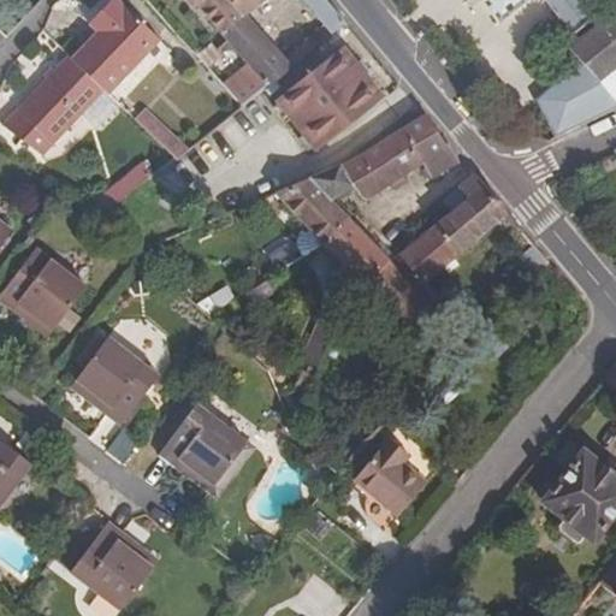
[(93,29),(67,57),(100,87),(105,92),(142,53),(136,48),(150,33),(117,0),(104,0),(92,13),(101,22),(93,29)]
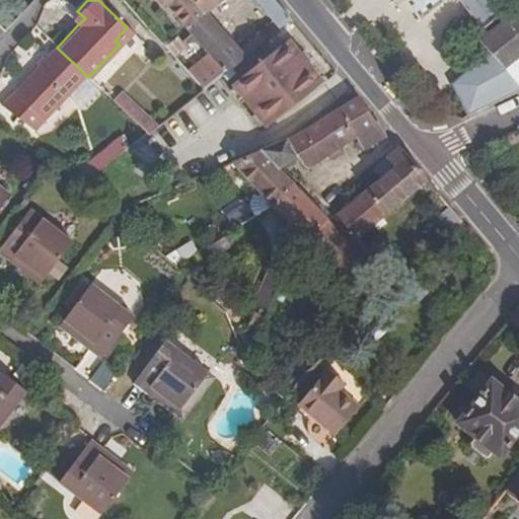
[(291,21),(273,0),(157,0),(164,8),(166,7),(209,57),(189,74),(206,92),(234,69),(261,47),(291,21)]
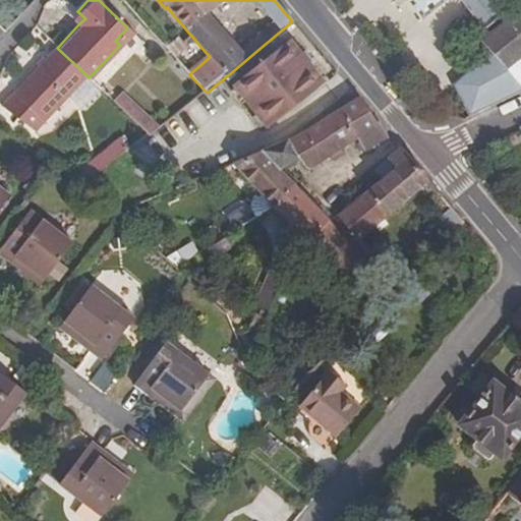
[(406,0),(423,20),(446,0),(406,0)]
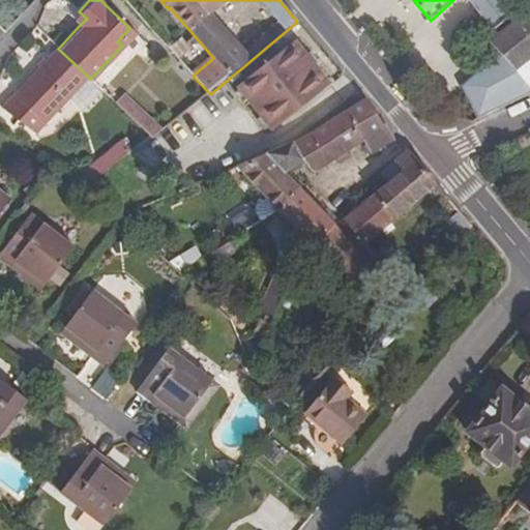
[(468,0),(494,29),(525,3),(522,0),(468,0)]
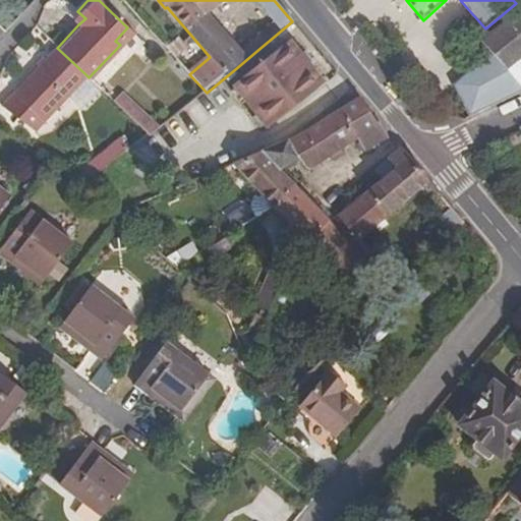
[(520,62),(520,8),(490,35),(481,43),(490,54),(520,88),(520,63),(520,62)]
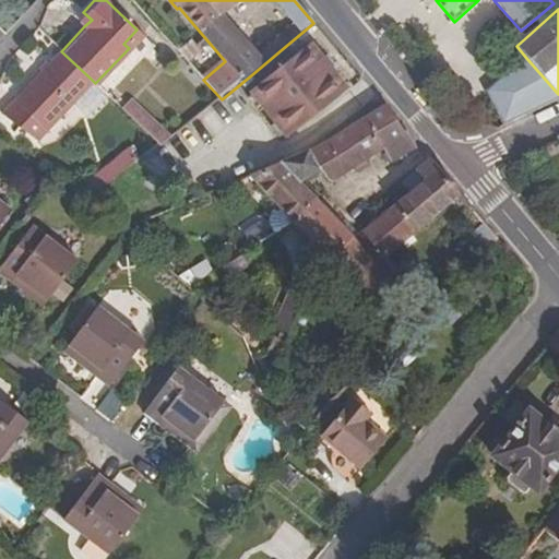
[(83,12),(76,19),(84,26),(92,20),(83,12)]
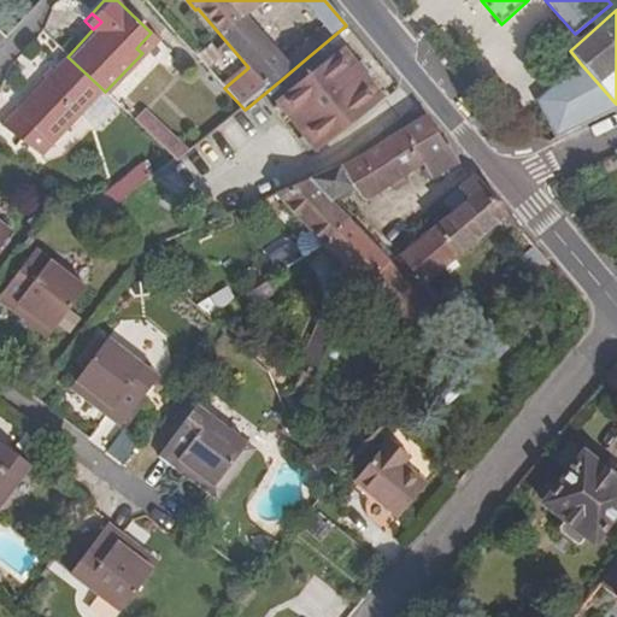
[(142,53),(157,37),(151,33),(136,48),(142,53)]
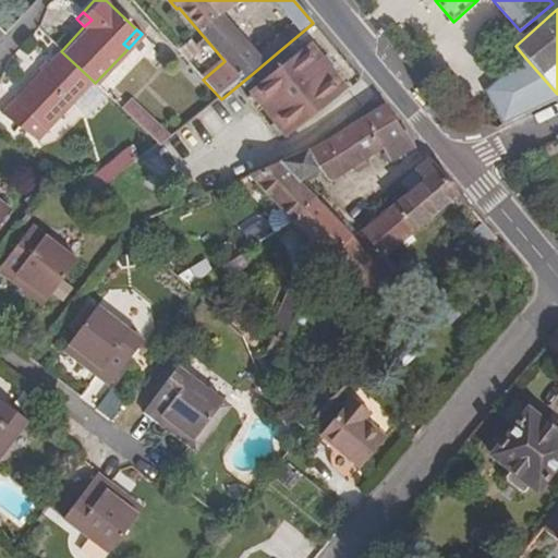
[(288,137),(347,89),(311,45),(290,61),(280,50),(252,74),(261,84),(251,92),(288,137)]
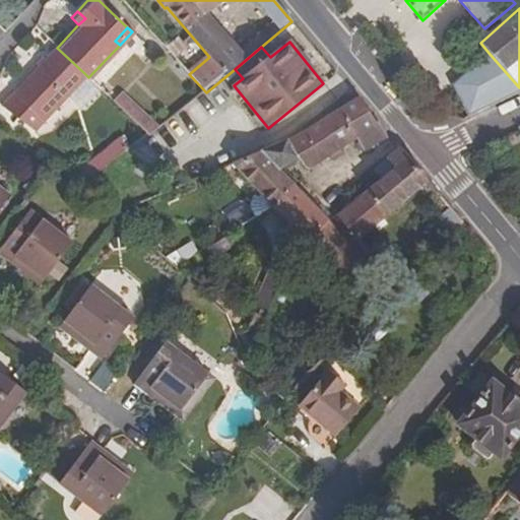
[(84,73),(53,45),(1,103),(33,130),(84,73)]
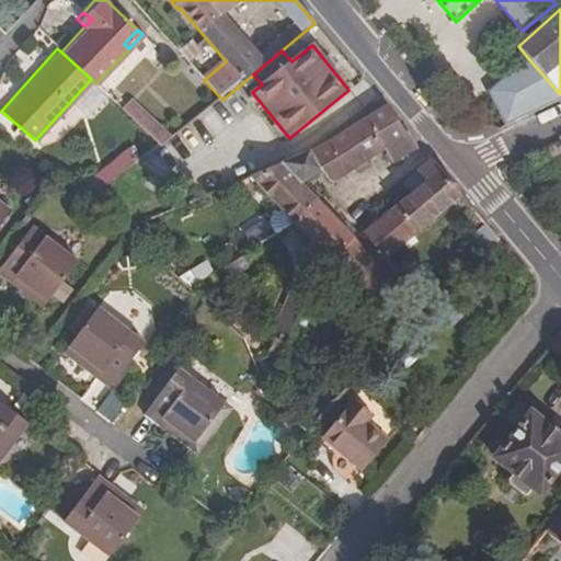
[(505,126),(560,99),(560,94),(528,58),(488,91),(505,126)]
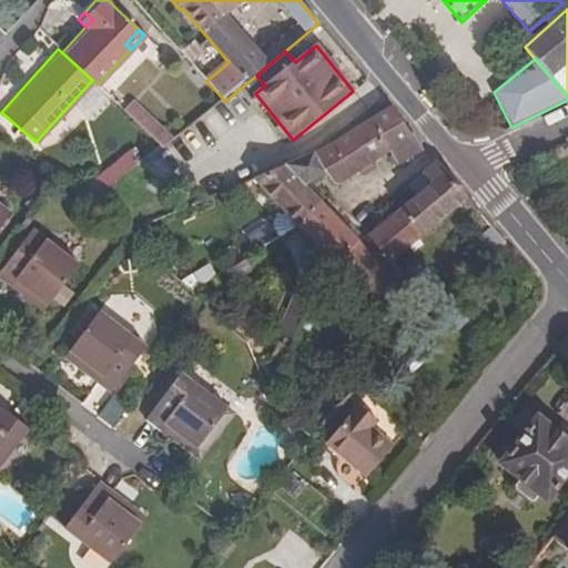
[(130,99),(121,108),(165,151),(174,142),(130,99)]
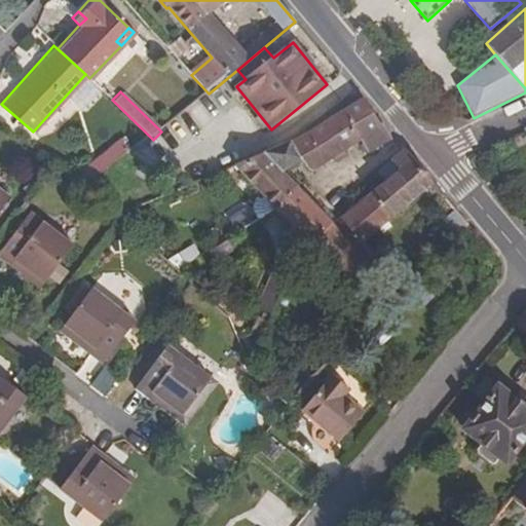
[(391,140),(382,123),(380,125),(363,97),(361,99),(341,111),(362,141),(368,152),(391,140)]
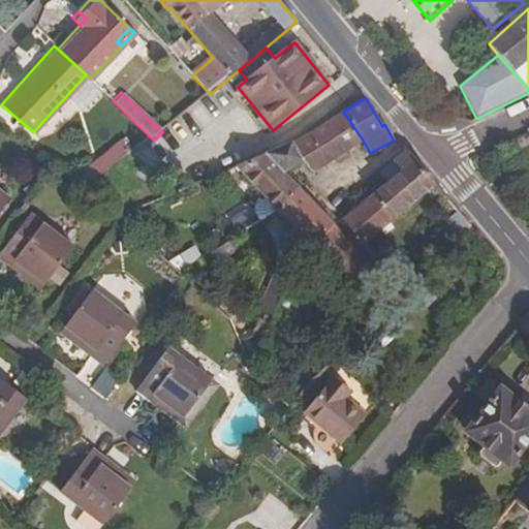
[(316,172),(364,142),(343,112),(293,143),(312,170),(316,172)]
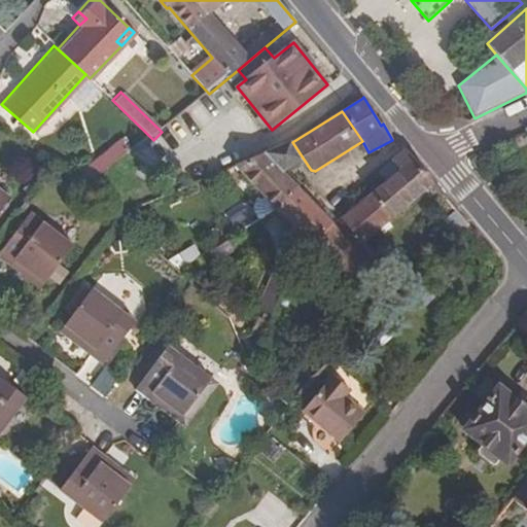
[(276,209),(297,189),(286,172),(280,162),(291,152),(287,144),(235,166),(276,209)]
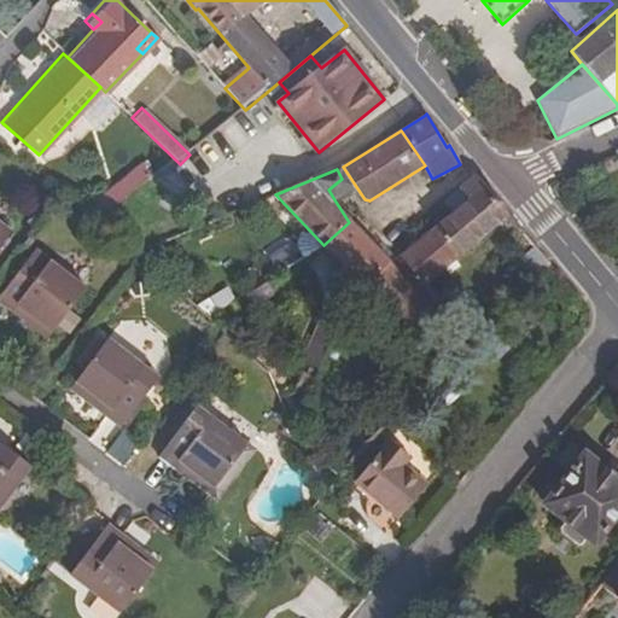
[(149,172),(95,215),(108,225),(158,182),(149,172)]
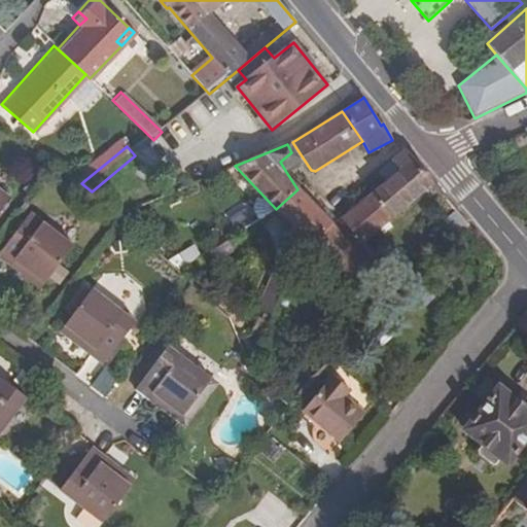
[(431,182),(405,150),(399,154),(380,172),(387,179),(349,212),(347,210),(340,217),(362,245),(431,182)]
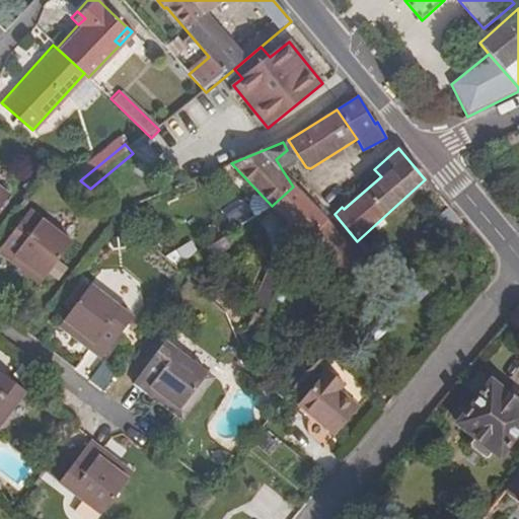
[(0,208),(10,195),(0,187),(0,208)]
